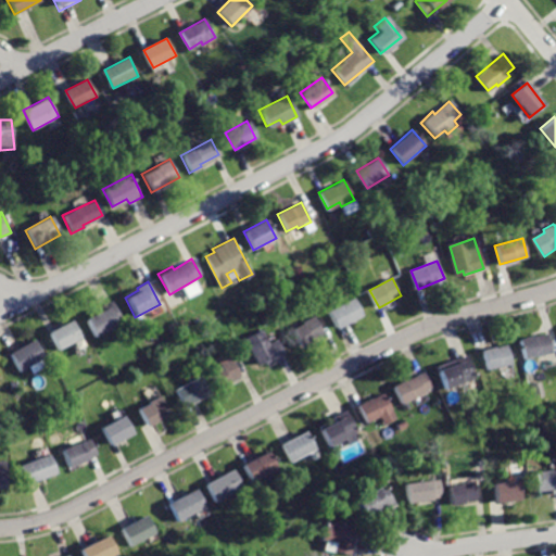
[(354,297),(330,310),(339,328),(364,315),(354,297)]
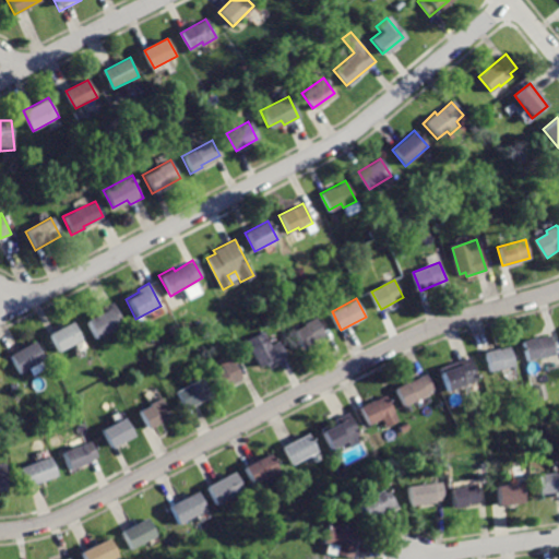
[(111,301),(96,310),(98,312),(86,319),(97,339),(125,324),(111,301)]
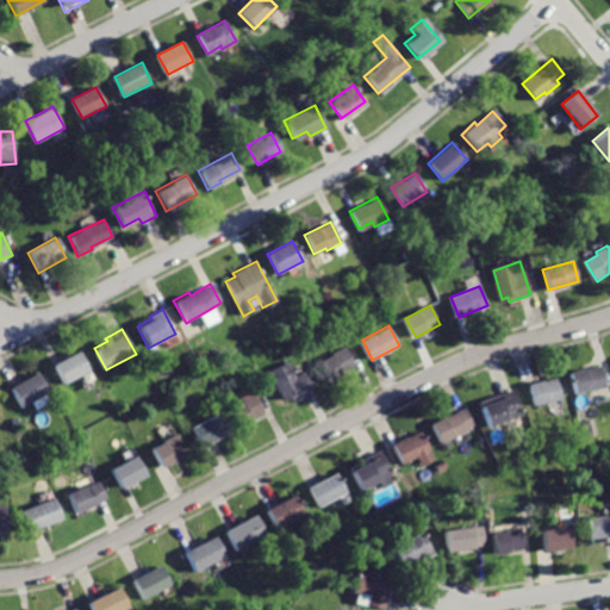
[(347,347),(322,362),(332,381),(359,366),(347,347)]
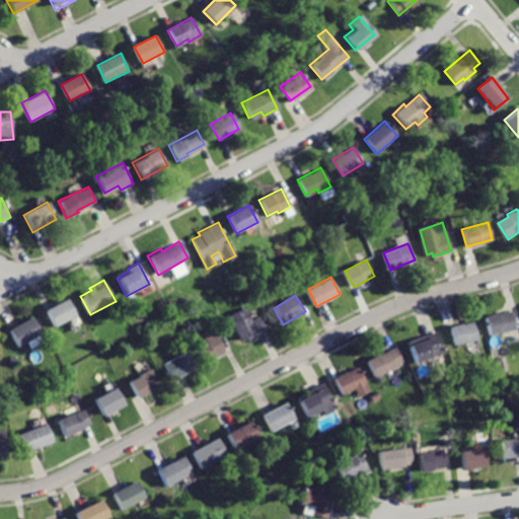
[(67,298),(47,309),(56,326),(76,315),(67,298)]
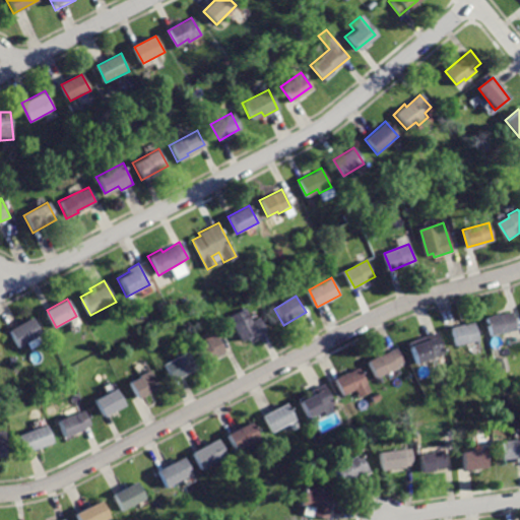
[(232,317),(244,341),(267,329),(262,317),(255,320),(249,308),(232,317)]
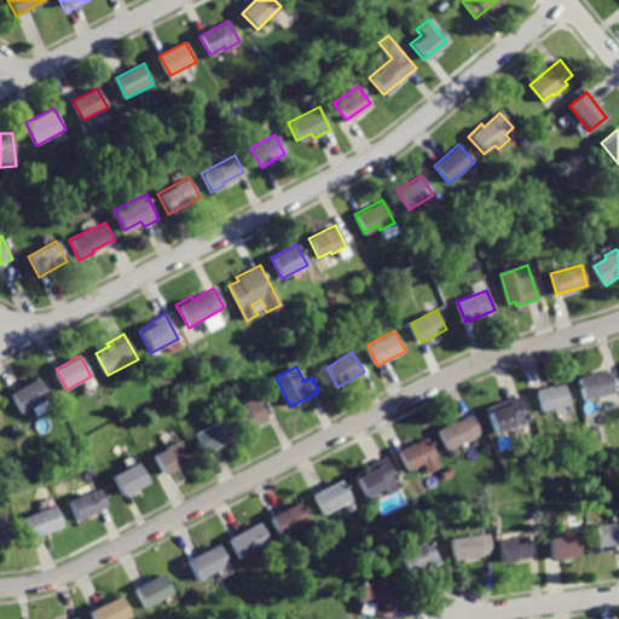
[(609,371),(594,376),(593,372),(577,377),(584,401),(615,392),(609,371)]
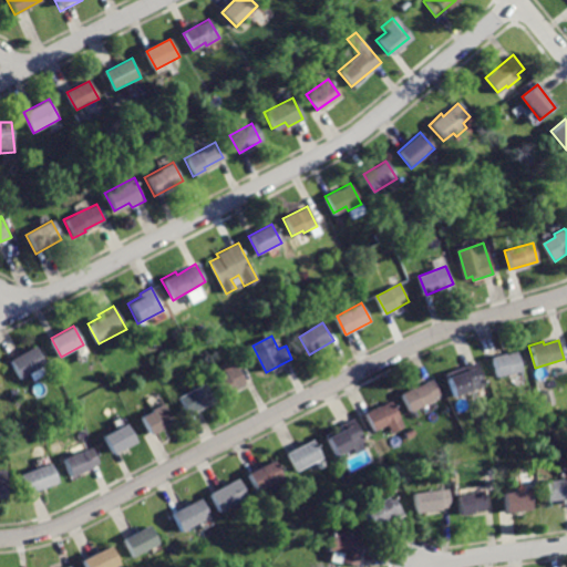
[(37,347),(11,361),(21,380),(47,364),(37,347)]
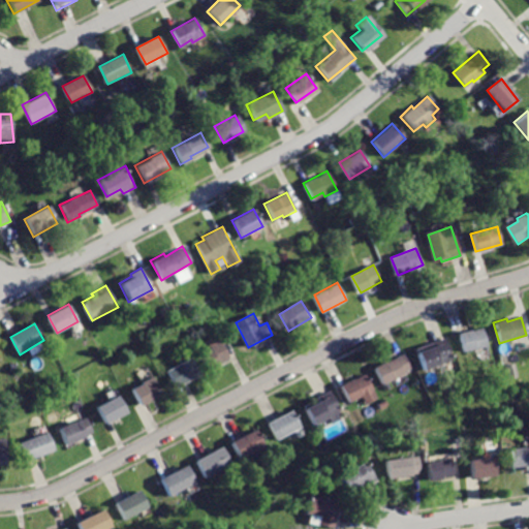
[(485,328),(460,335),(464,352),(489,346),(485,328)]
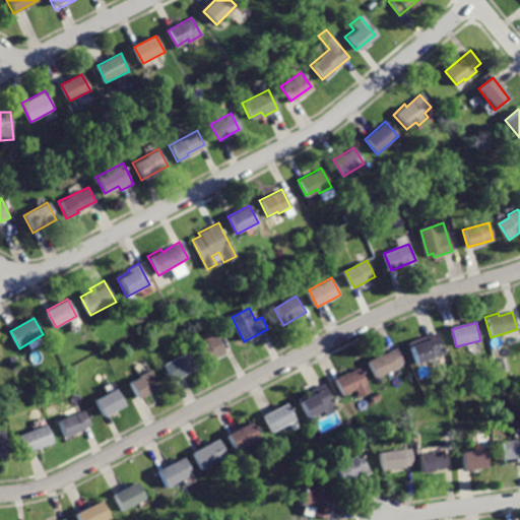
[(440,332),(423,338),(424,341),(409,346),(416,366),(448,355),(440,332)]
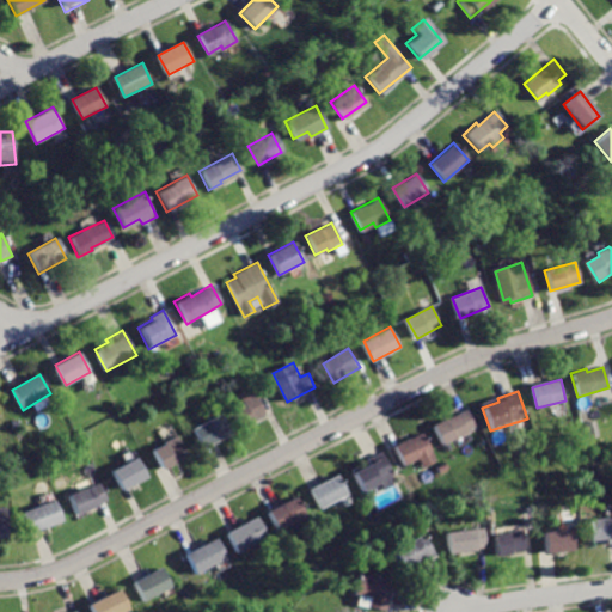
[(234,408),(244,427),(271,412),(261,393),(234,408)]
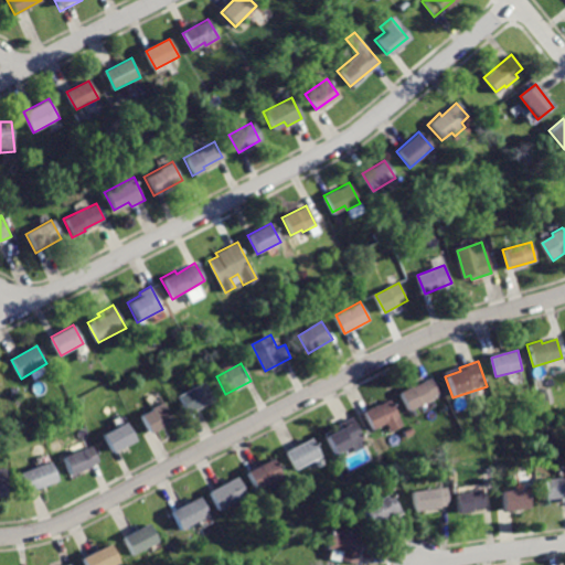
[(430,380),(415,388),(413,386),(401,393),(411,411),(439,394),(430,380)]
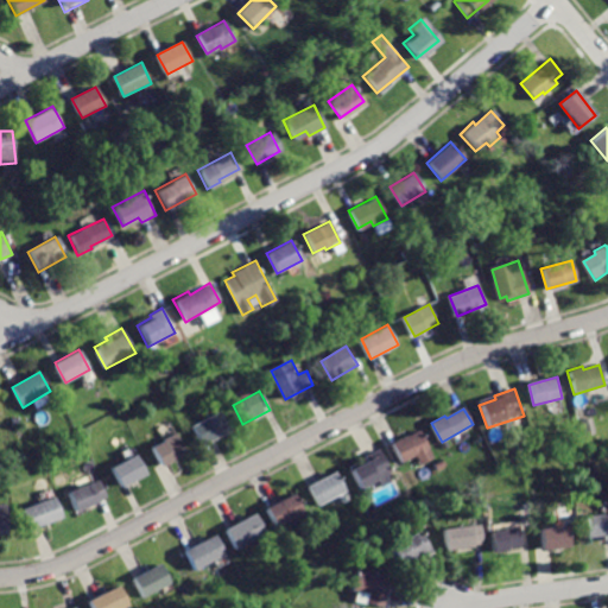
[(194,425),(204,444),(232,429),(222,410),(194,425)]
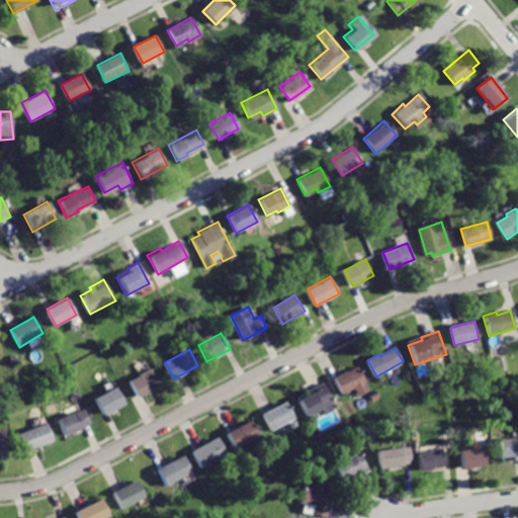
[(498,370),(507,368),(505,355),(495,356),(498,370)]
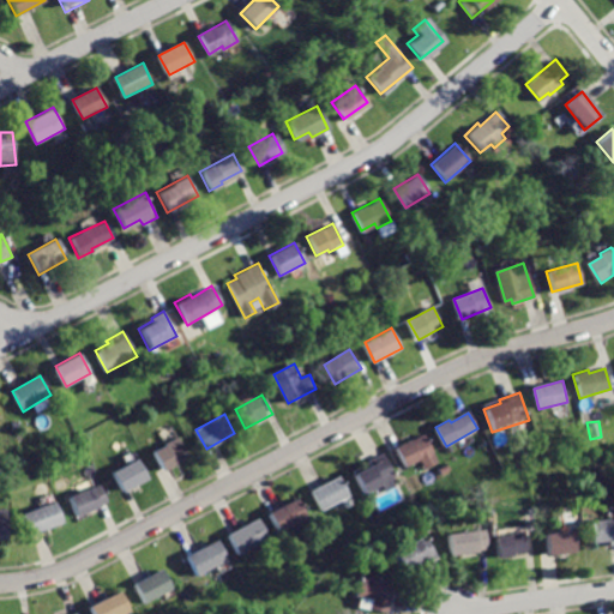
[(426,435),(397,450),(405,467),(419,461),(423,470),(439,462),(426,435)]
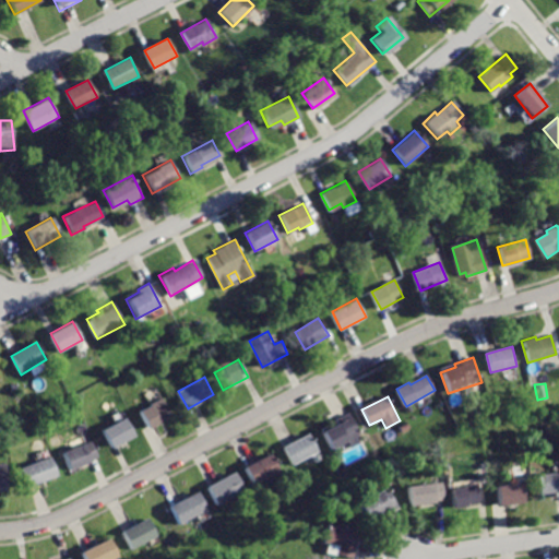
[(142,409),(151,427),(174,415),(165,397),(142,409)]
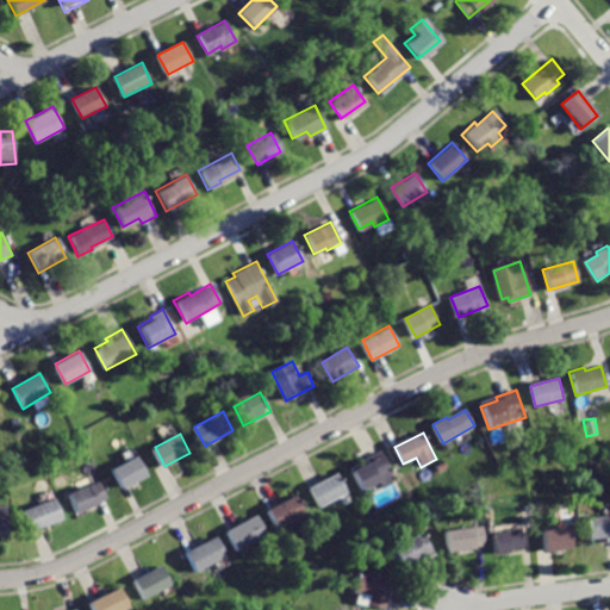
[(380,452),(352,467),(363,491),(379,483),(383,489),(392,484),(388,477),(392,474),(380,452)]
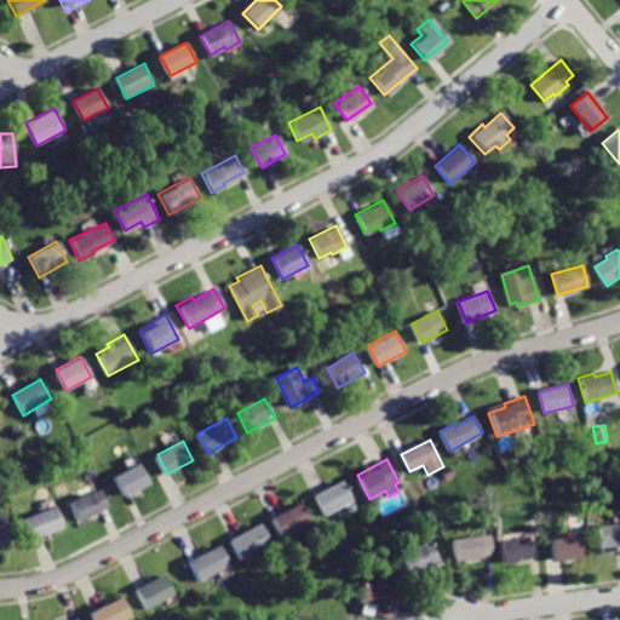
[(114,476),(124,495),(151,482),(142,463),(114,476)]
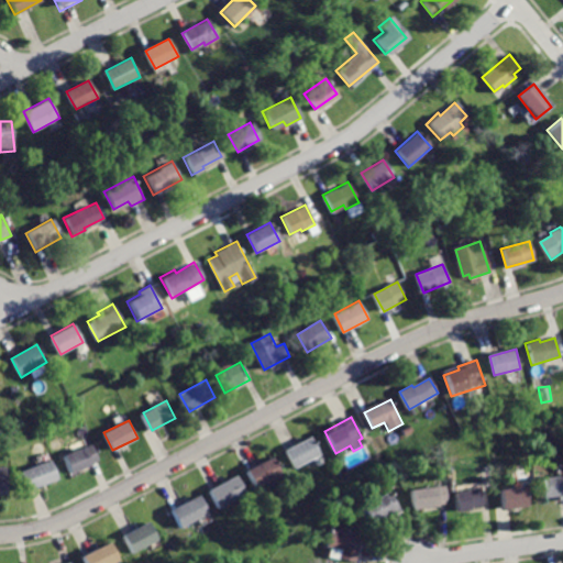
[(312,437),(285,450),(295,470),(322,456),(312,437)]
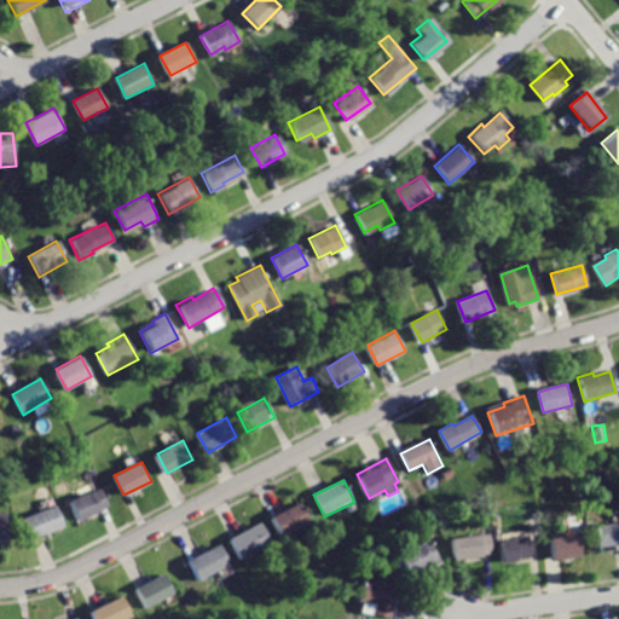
[(71,501),(79,519),(113,505),(105,487),(71,501)]
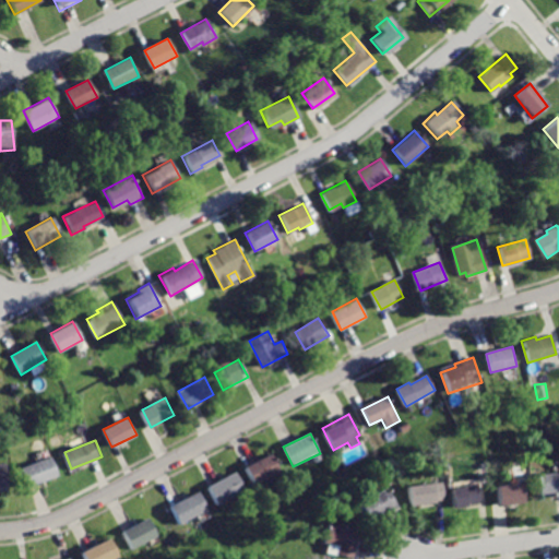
[(272,453),(247,467),(257,485),(281,472),(272,453)]
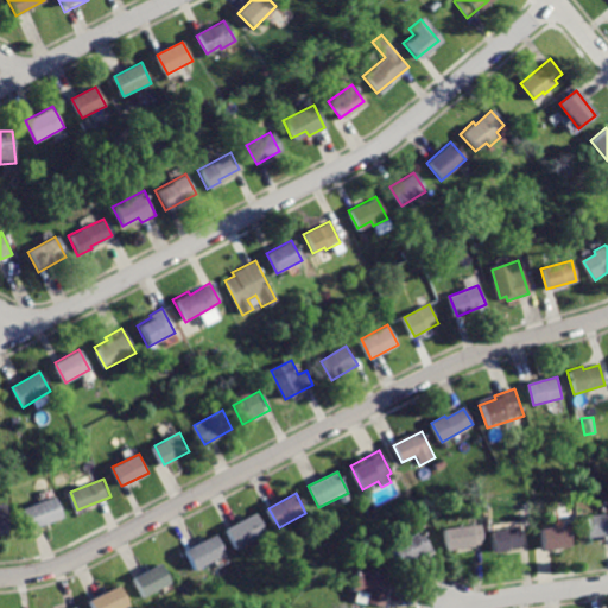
[(24,508),(32,530),(65,517),(57,495),(24,508)]
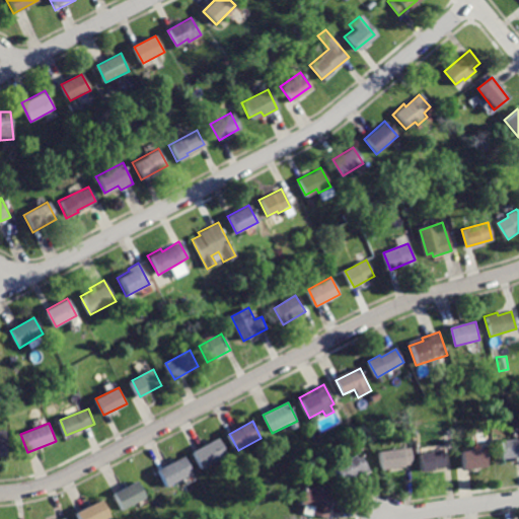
[(0,454),(8,455),(7,429),(0,429),(0,454)]
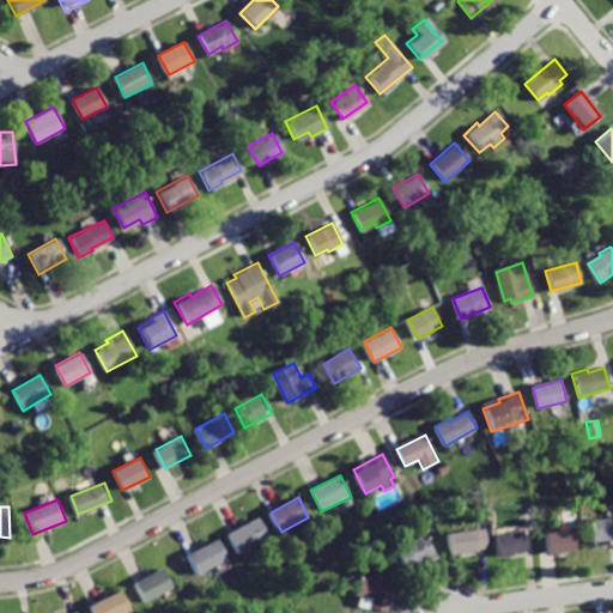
[(612,516),(587,520),(588,542),(606,540),(606,544),(612,542),(612,516)]
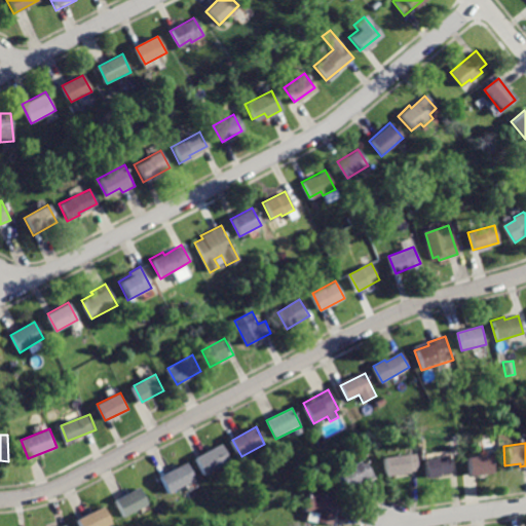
[(222,444),(196,458),(204,475),(230,460),(222,444)]
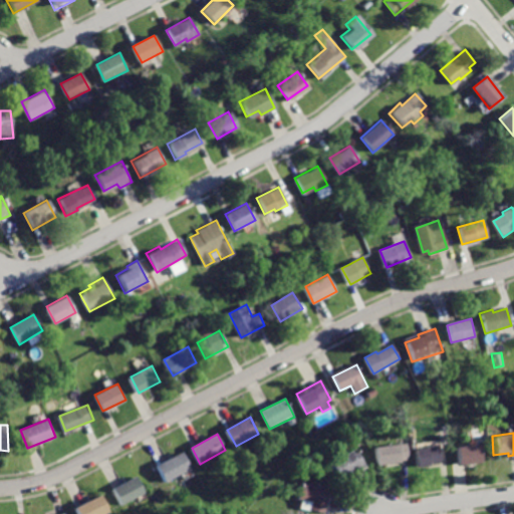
[(404,442),(372,447),(375,464),(407,460),(404,442)]
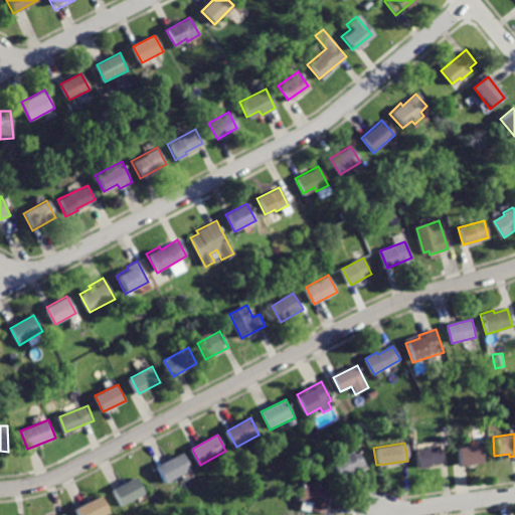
[(412,448),(415,469),(427,467),(427,464),(440,462),(437,444),(412,448)]
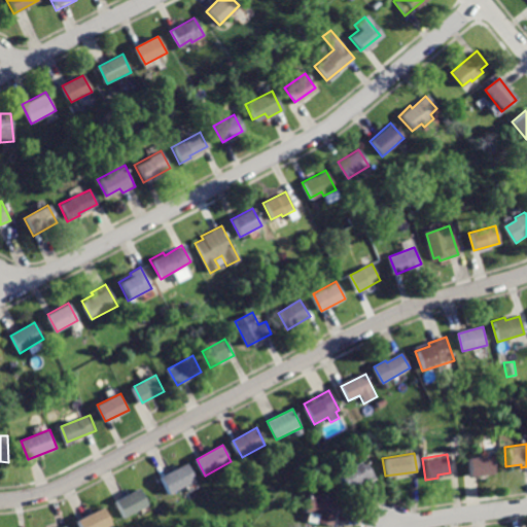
[(466,458),(468,476),(494,472),(492,454),(466,458)]
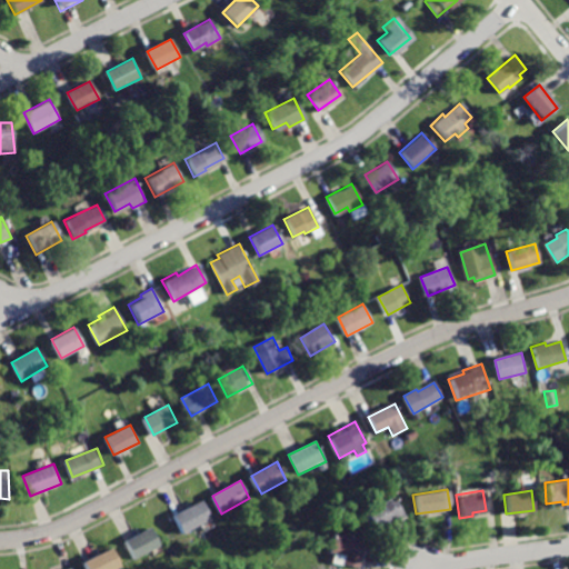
[(388,492),(359,511),(371,531),(387,521),(389,525),(402,516),(388,492)]
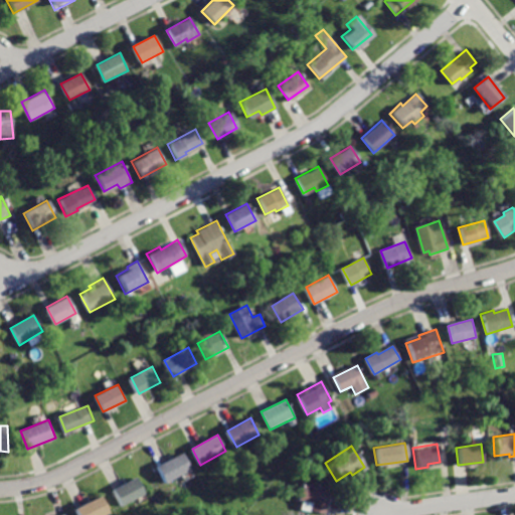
[(182,453),(158,466),(167,483),(191,470),(182,453)]
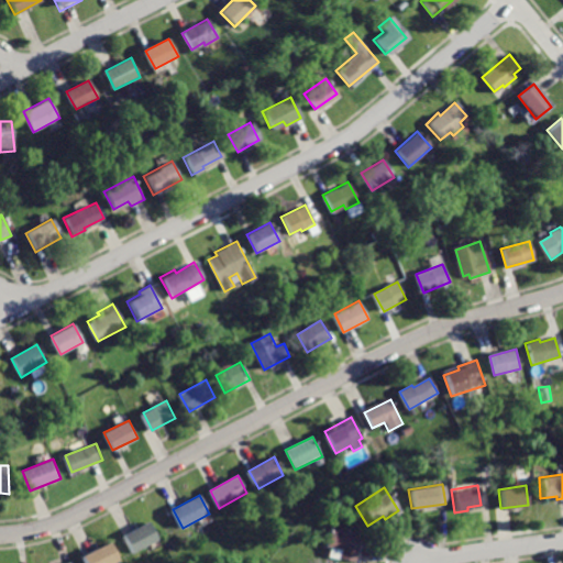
[(122,534),(132,553),(158,540),(148,521),(122,534)]
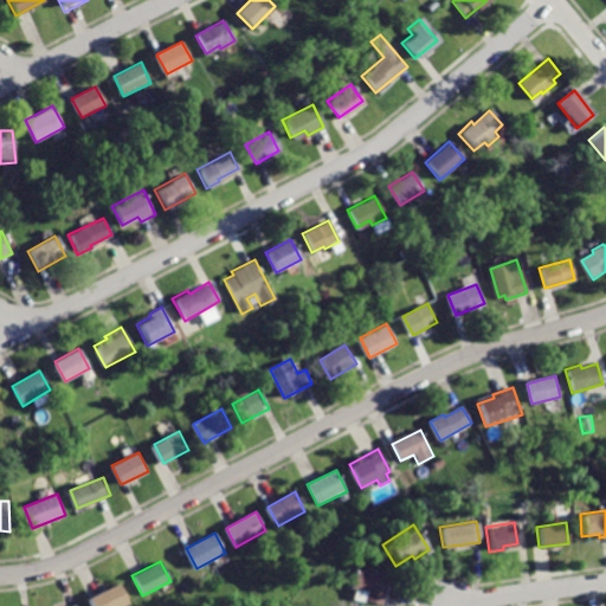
[(354,567),(347,598),(380,605),(387,574),(354,567)]
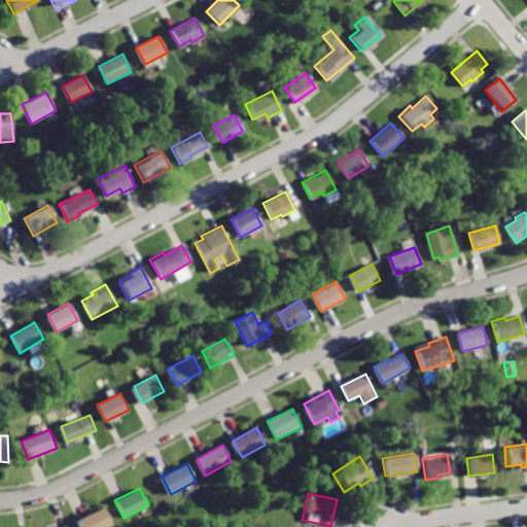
[(76,520),(79,526),(104,526),(112,523),(103,506),(76,520)]
